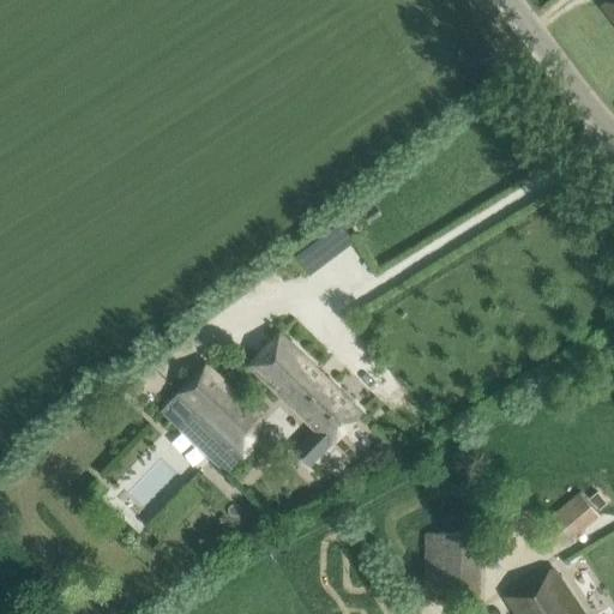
[(613,0),(607,0),(602,4),(613,18),(613,0)]
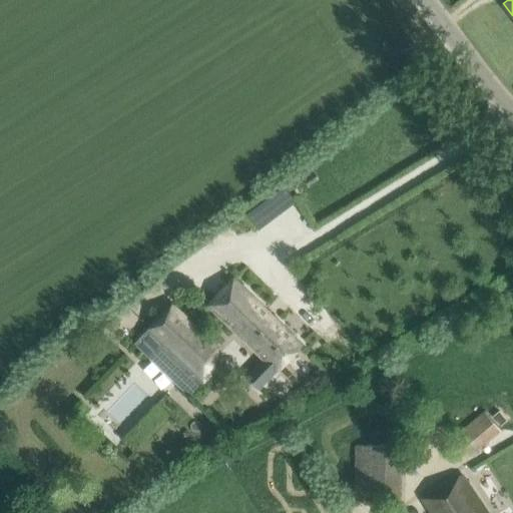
[(234,279),(210,304),(233,327),(232,328),(263,356),(244,374),(261,388),(303,345),(234,279)]
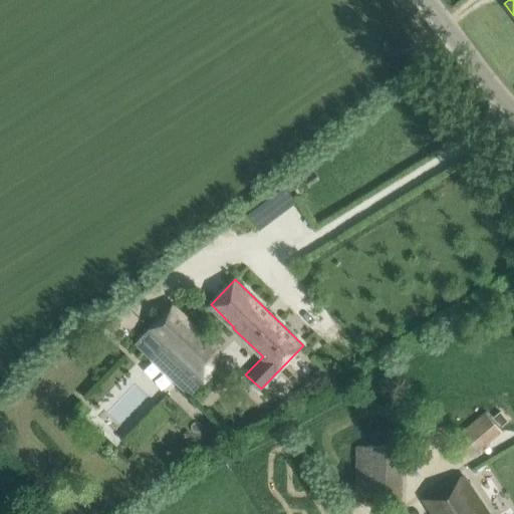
[(206,380),(208,382),(221,368),(221,346),(174,301),(149,328),(150,328),(136,343),(190,397),(204,381),(205,381),(206,380)]
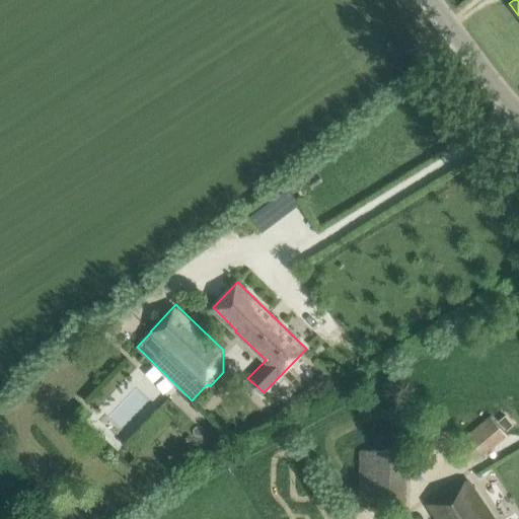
[(459,441),(476,463),(508,437),(490,415),(459,441)]
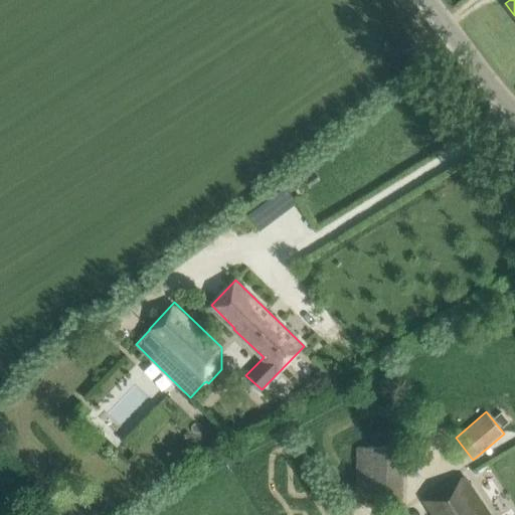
[(356,502),(403,503),(404,448),(357,448),(356,502)]
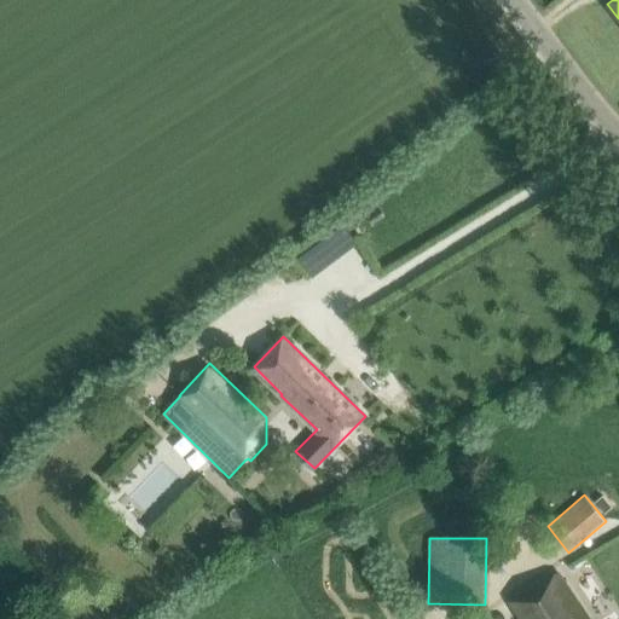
[(559,567),(509,597),(516,611),(521,618),(590,618),(566,579),(559,567)]
